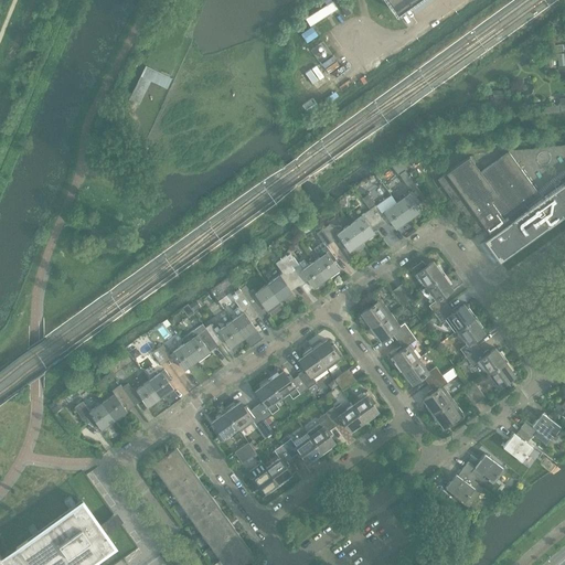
[(333,0),(306,18),(311,27),(339,8),(333,0)]
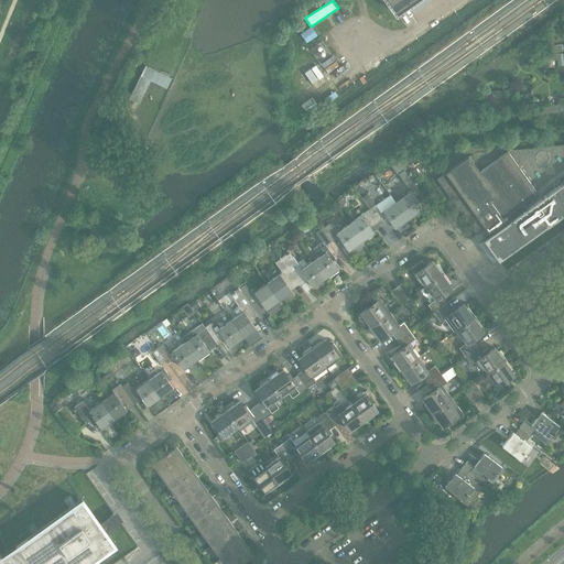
[(387,0),(397,13),(414,0),(387,0)]
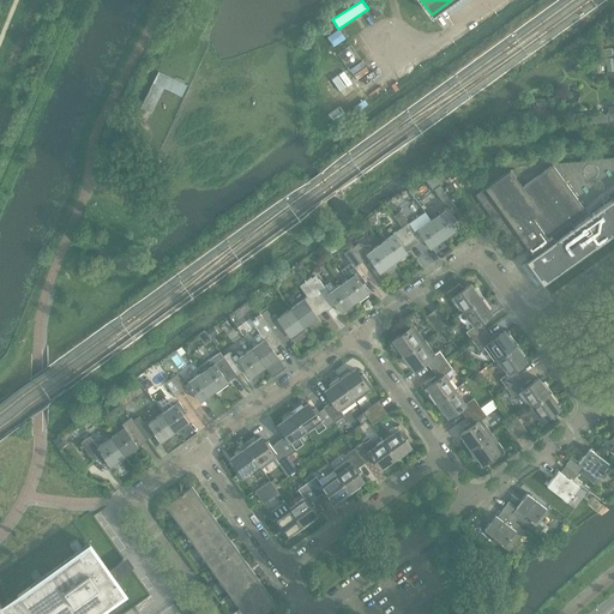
[(184,95),(188,83),(158,71),(143,108),(154,113),(164,88),(184,95)]
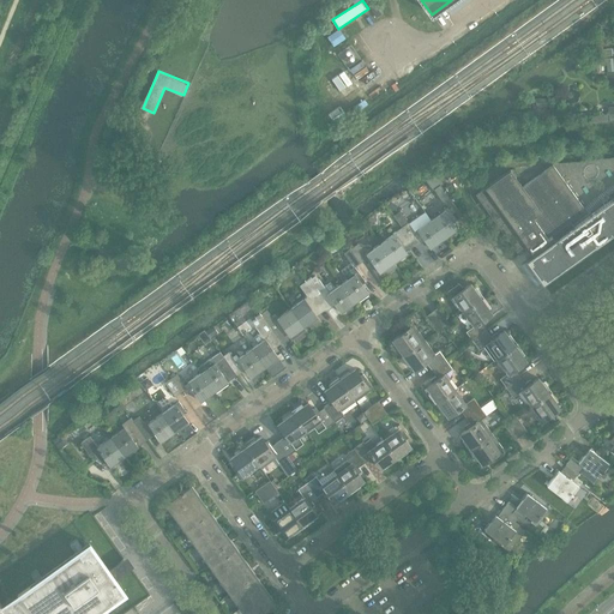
[(539,97),(539,112),(549,112),(549,97),(539,97)]
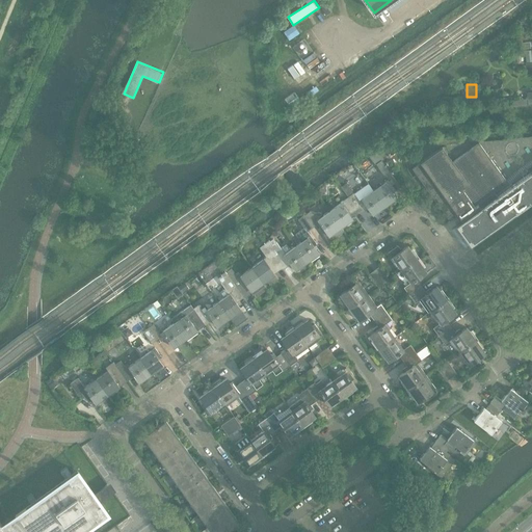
[(449,221),(450,221),(458,215),(462,221),(456,227),(456,228),(458,227),(471,245),(470,245),(471,246),(531,202),(531,171),(498,196),(494,191),(505,184),(506,183),(506,182),(506,181),(505,180),(479,143),(452,163),(442,149),(443,148),(443,147),(413,169),(450,220),(449,221)]
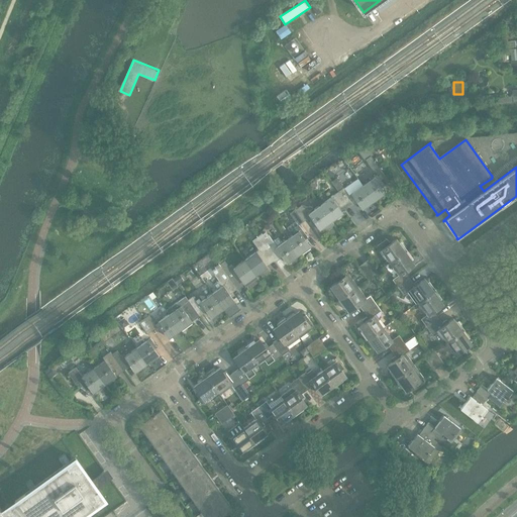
[(366,160),(374,172),(379,168),(371,156),(366,160)]
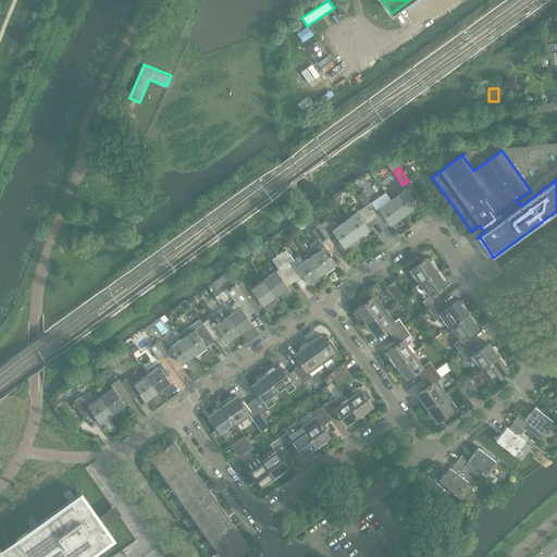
[(391,199),(403,217),(415,208),(410,200),(413,198),(406,188),(391,199)]
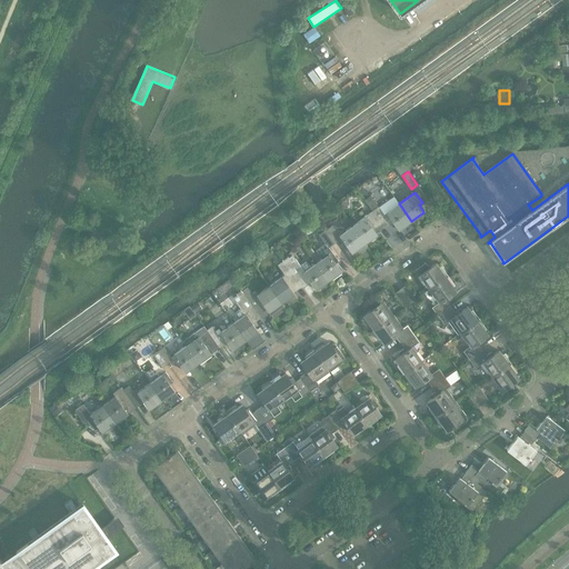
[(378,207),(372,211),(382,225),(388,220),(390,225),(393,222),(399,230),(411,221),(399,203),(387,212),(383,215),(378,207)]
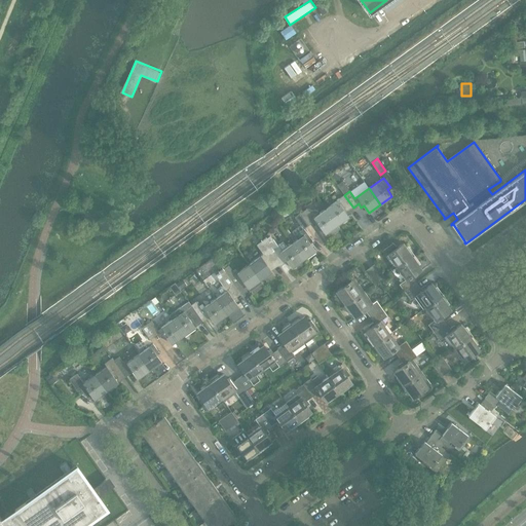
[(326,210),(337,225),(348,217),(345,213),(353,208),(344,195),(339,198),(340,199),(326,210)]
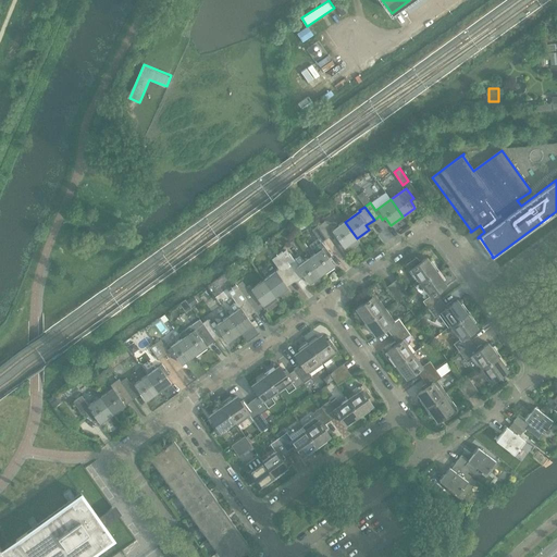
[(324,222),(318,226),(326,239),(331,236),(344,254),(359,243),(357,238),(345,222),(338,226),(337,224),(324,222)]
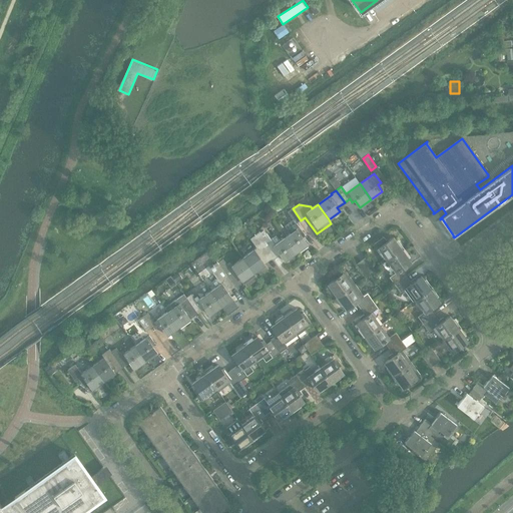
[(285,237),(296,253),(308,244),(303,238),(306,236),(297,223),(301,220),(293,208),(292,209),(289,206),(286,208),(288,212),(293,220),(285,226),(291,234),(285,237)]
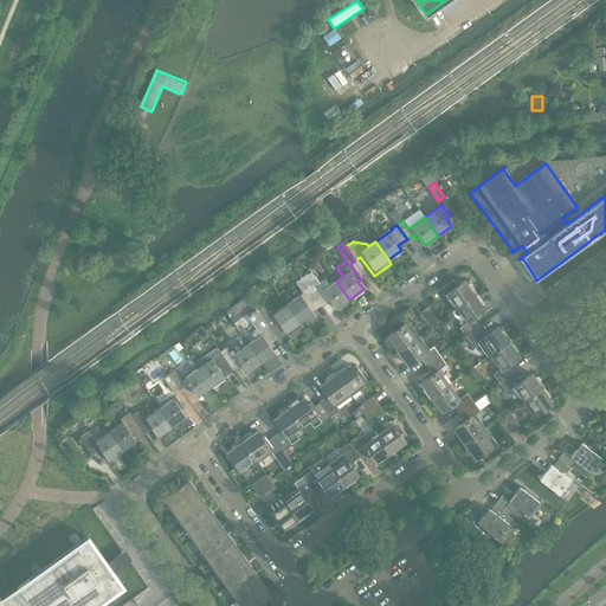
[(349,300),(336,281),(330,285),(327,279),(320,283),(311,271),(302,278),(318,302),(324,298),(328,303),(331,301),(336,308),(349,300)]
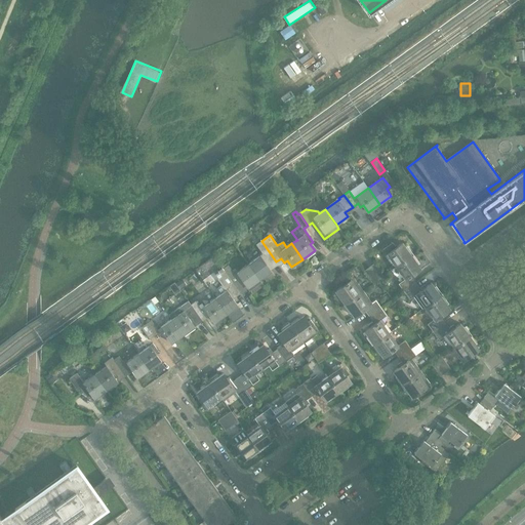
[(260,255),(248,264),(260,280),(272,272),(269,268),(276,261),(261,241),(256,244),(263,254),(260,255)]
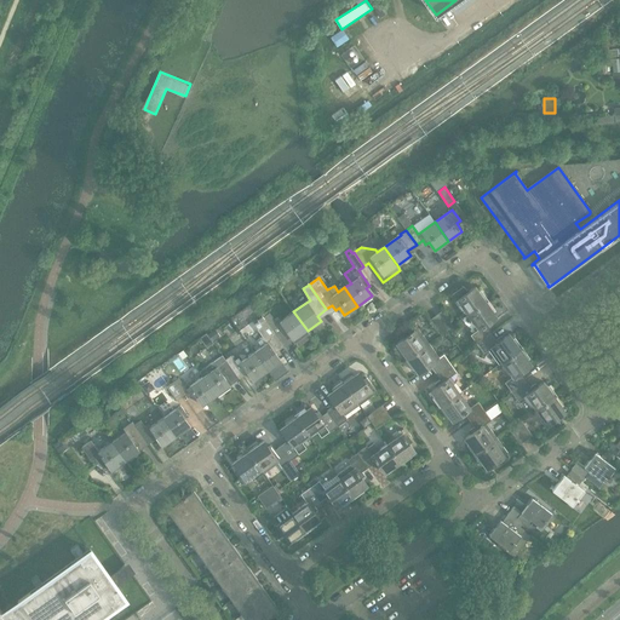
[(458,300),(469,315),(486,302),(475,287),(468,292),(464,286),(451,296),(454,303),(458,300)]
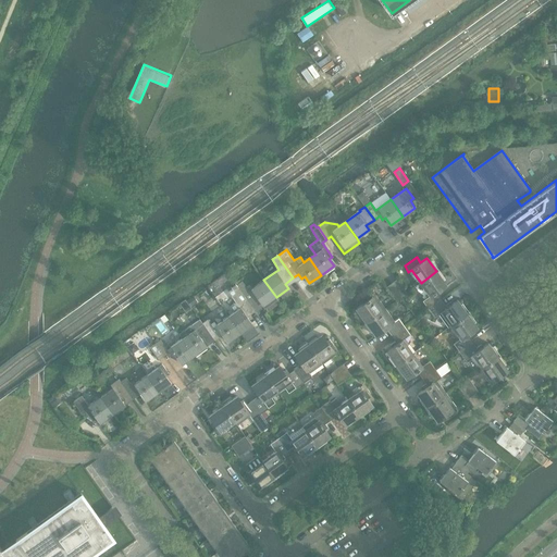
[(422,301),(429,310),(441,300),(437,295),(441,293),(440,289),(446,285),(436,271),(421,283),(430,296),(422,301)]
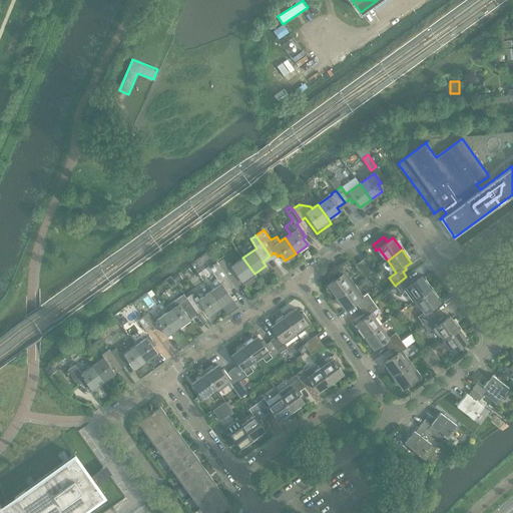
[(222,259),(217,263),(232,283),(233,286),(241,280),(246,287),(259,279),(254,274),(242,258),(231,266),(229,263),(227,265),(222,259)]
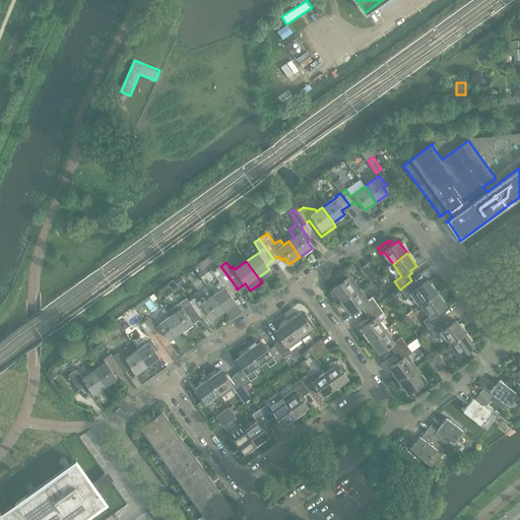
[(365,265),(374,277),(380,273),(371,261),(365,265)]
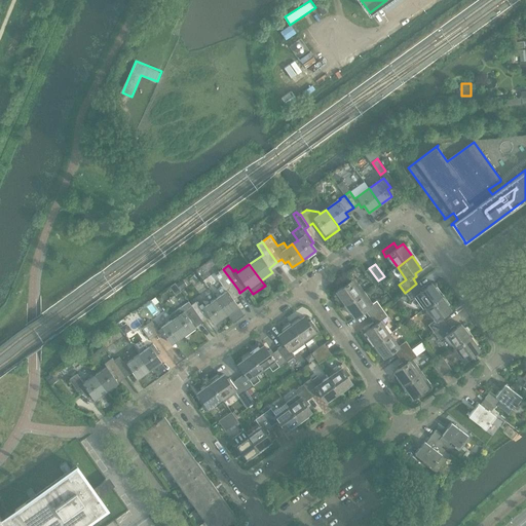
[(378,280),(369,268),(365,271),(373,284),(378,280)]
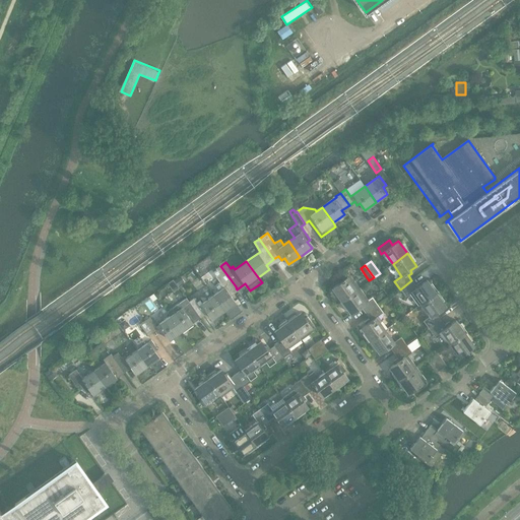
[(213,296),(224,311),(236,303),(231,297),(234,295),(231,289),(236,286),(220,266),(211,273),(220,284),(213,289),(216,294),(213,296)]
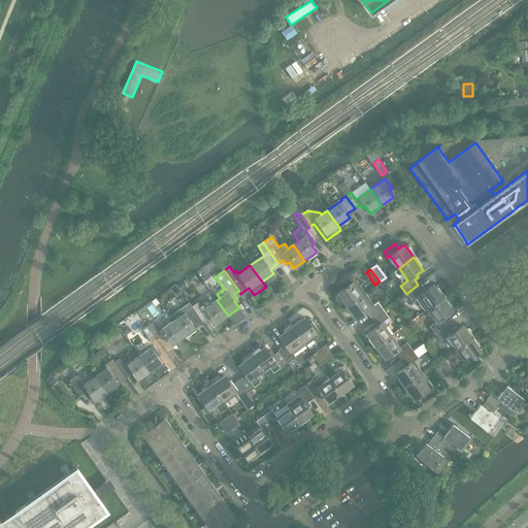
[(337,293),(348,305),(365,293),(354,277),(341,286),(343,288),(337,293)]
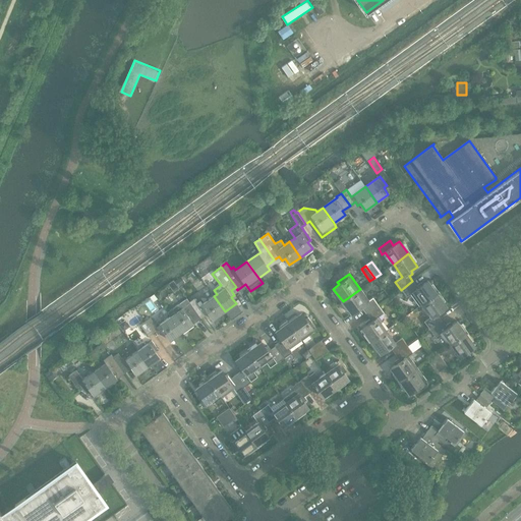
[(416,286),(412,281),(401,290),(406,297),(410,294),(419,306),(422,304),(437,293),(427,281),(421,286),(419,284),(416,286)]
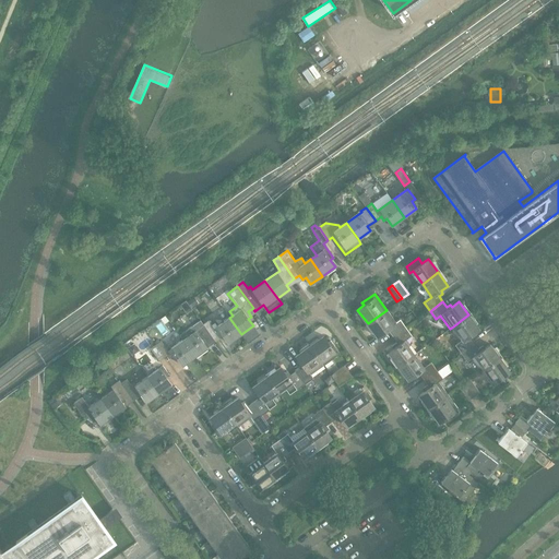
[(389,333),(392,339),(406,329),(400,320),(396,322),(387,310),(368,323),(377,336),(383,332),(385,335),(389,333)]
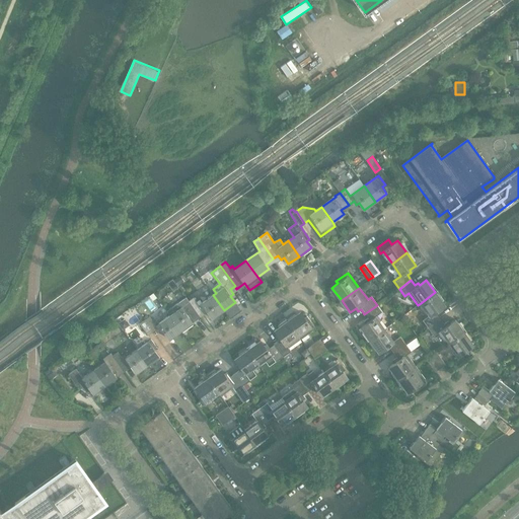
[(423,320),(428,328),(440,319),(436,314),(440,312),(438,310),(445,305),(435,292),(421,303),(430,315),(423,320)]
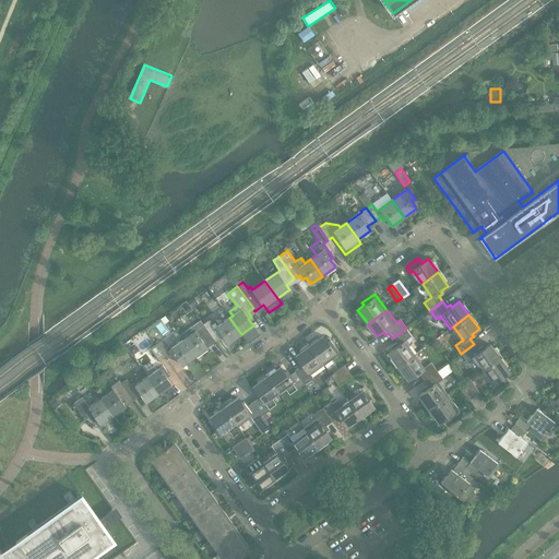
[(209,320),(203,324),(213,337),(217,334),(221,339),(224,336),(229,343),(241,334),(229,318),(214,329),(209,320)]
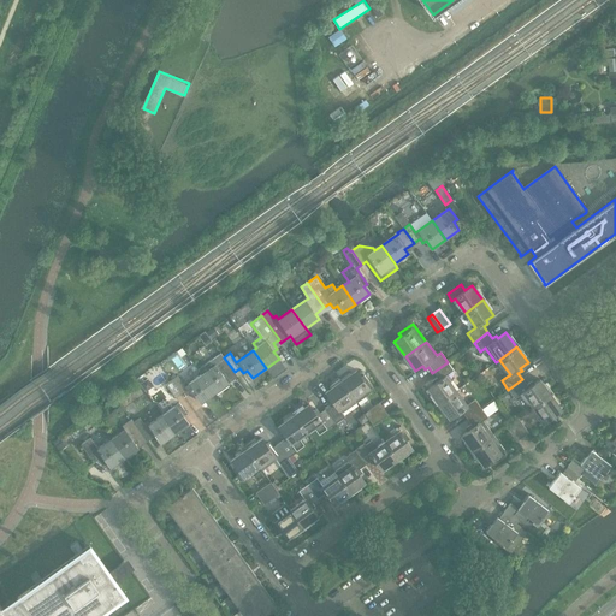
[(202,374),(215,394),(229,384),(225,379),(235,372),(224,357),(218,362),(202,374)]
